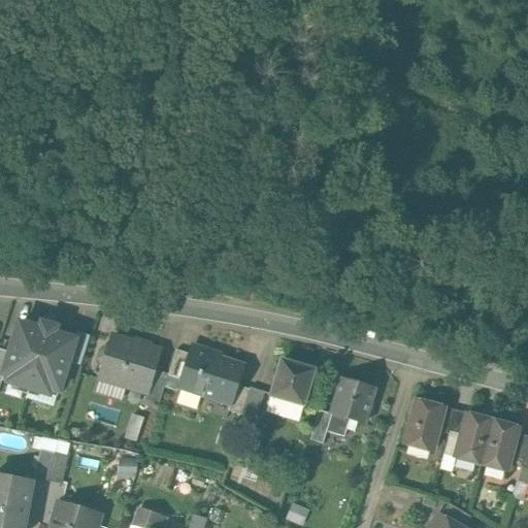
[(57,397),(73,343),(74,340),(54,334),(56,328),(42,324),(40,330),(20,323),(1,380),(57,397)]
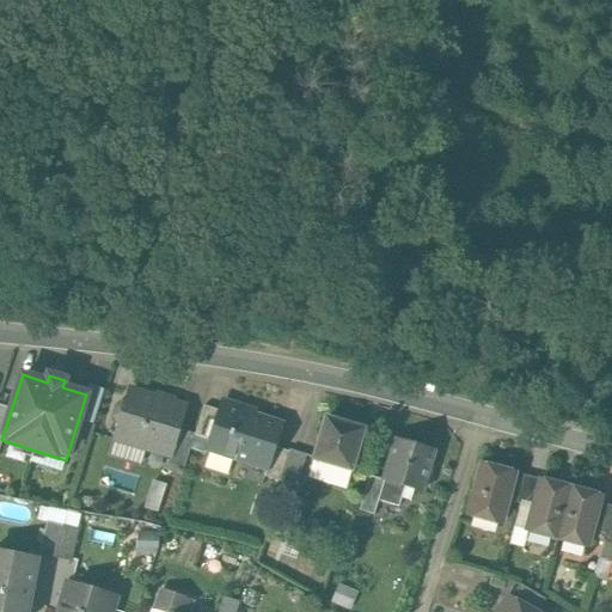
[(90,385),(86,397),(79,420),(93,424),(103,390),(90,385)]
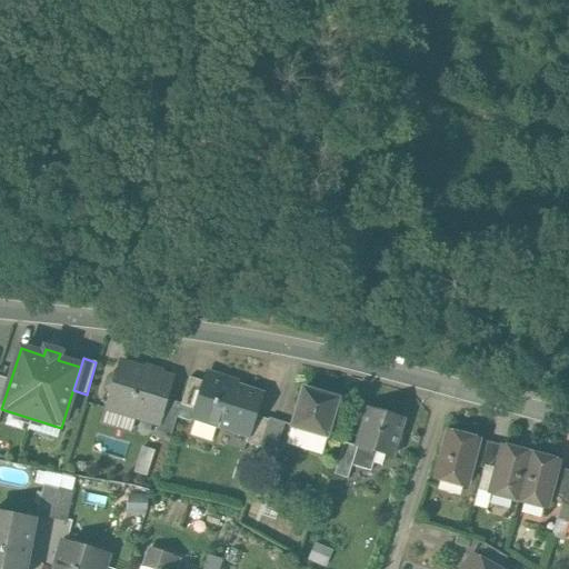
[(160,422),(161,417),(162,417),(173,378),(121,362),(118,376),(113,375),(108,377),(105,387),(108,392),(110,393),(106,408),(139,418),(140,416),(160,422)]
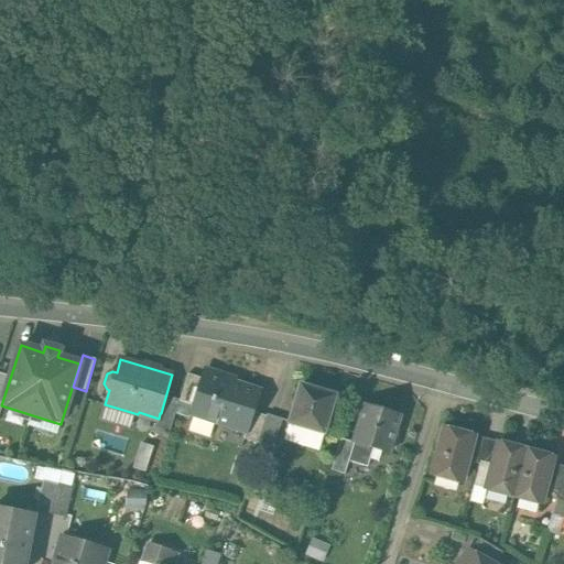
[(191,413),(242,431),(247,432),(260,391),(223,380),(224,376),(205,370),(191,413)]
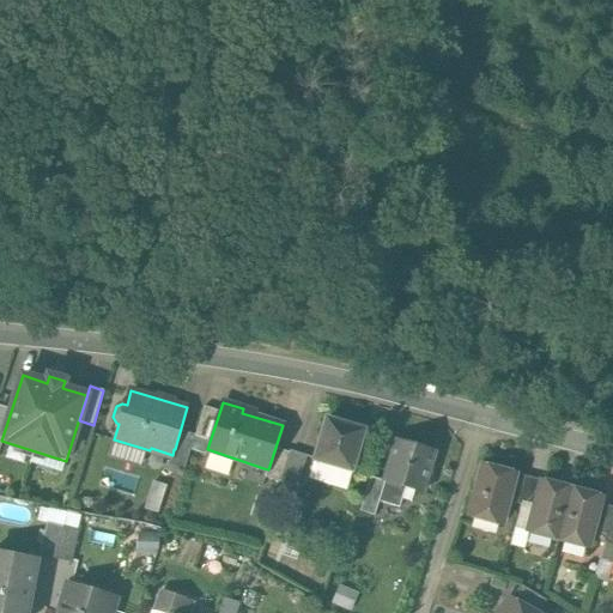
[(0,443),(1,444),(2,442),(1,442),(11,410),(0,405),(0,443)]
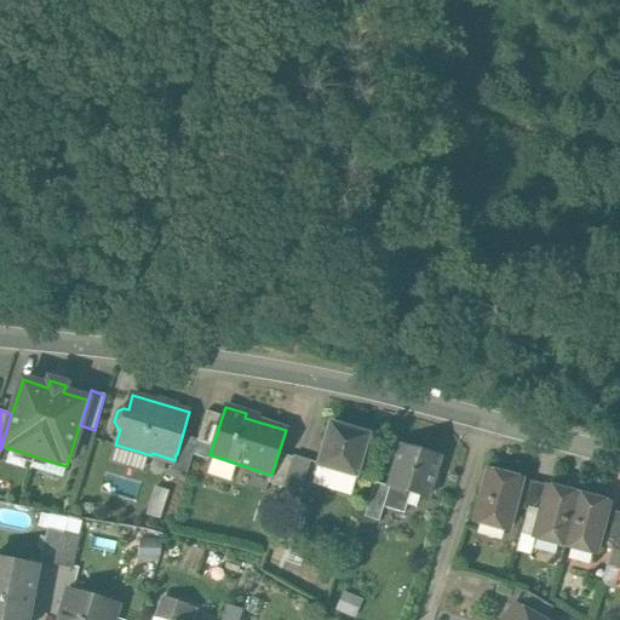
[(212,446),(218,426),(222,415),(206,411),(197,440),(212,446)]
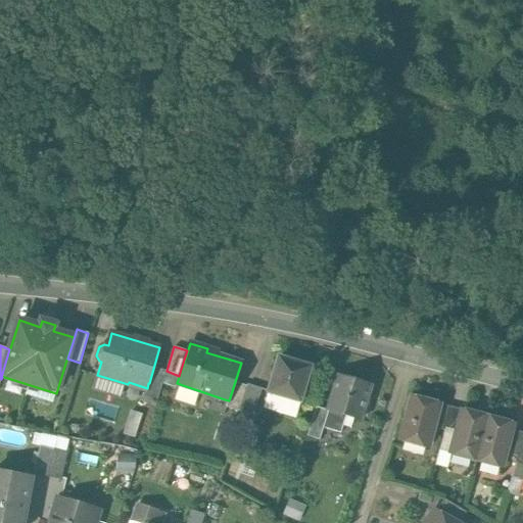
[(300,401),(307,378),(311,367),(278,358),(268,392),(300,401)]
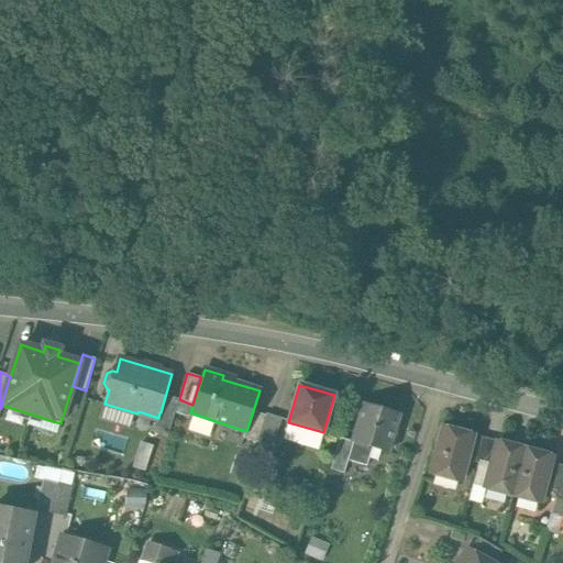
[(153,432),(165,437),(166,437),(167,437),(179,399),(166,395),(158,418),(157,418),(153,432)]
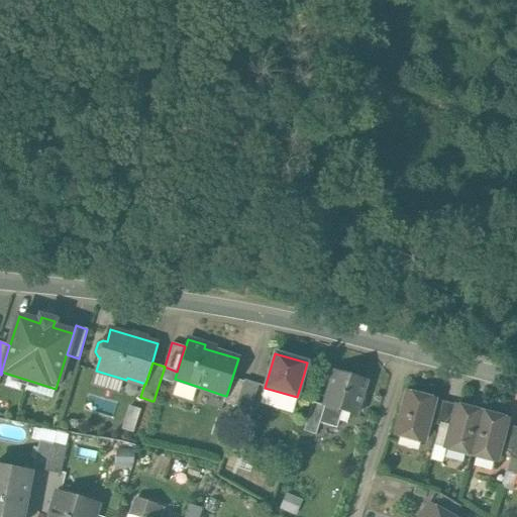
[(355,415),(363,393),(363,392),(367,381),(334,371),(323,405),(324,406),(325,406),(320,424),(337,429),(342,411),(355,415)]
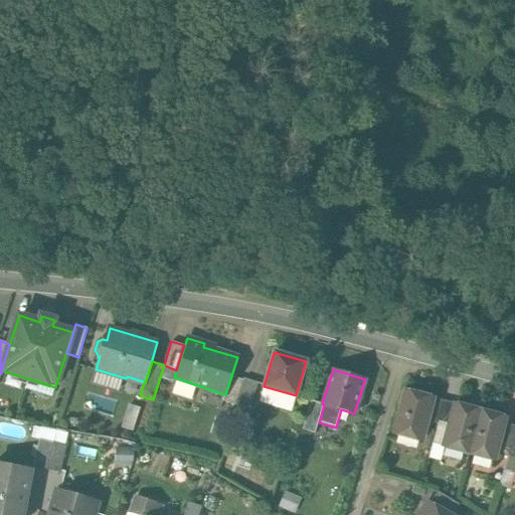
[(231,376),(230,379),(230,380),(225,394),(224,394),(222,400),(234,404),(242,380),(231,376)]
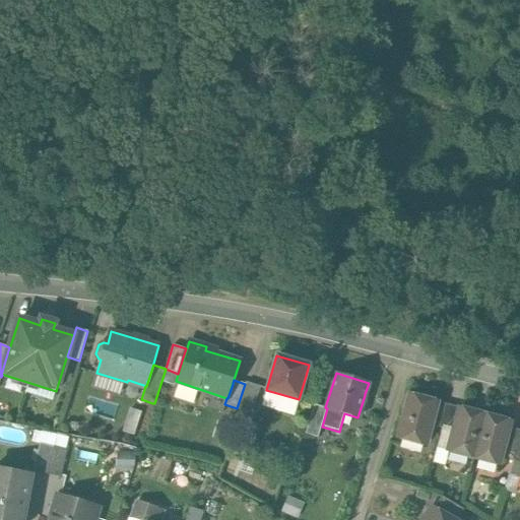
[(246,382),(245,385),(238,408),(251,413),(260,387),(246,382)]
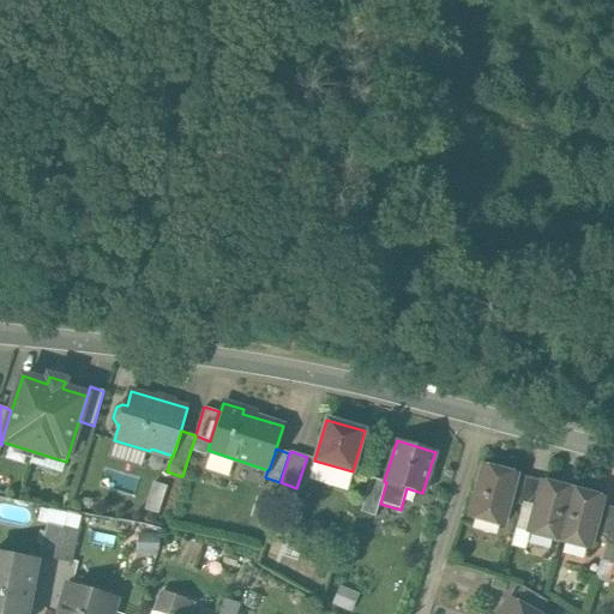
[(485,465),(483,469),(483,470),(471,517),(500,525),(501,524),(515,474),(485,465)]
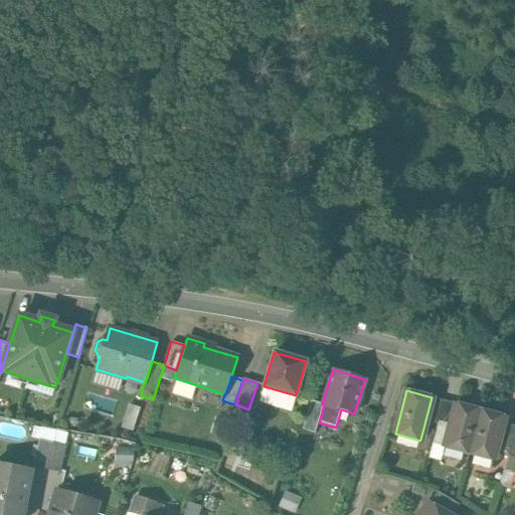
[(432,397),(427,413),(425,420),(437,423),(444,400),(432,397)]
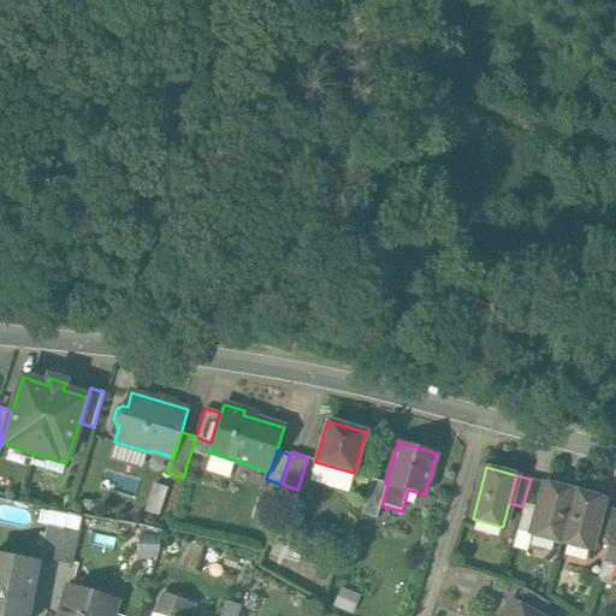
[(537,510),(542,492),(542,491),(544,483),(531,479),(523,507),(537,510)]
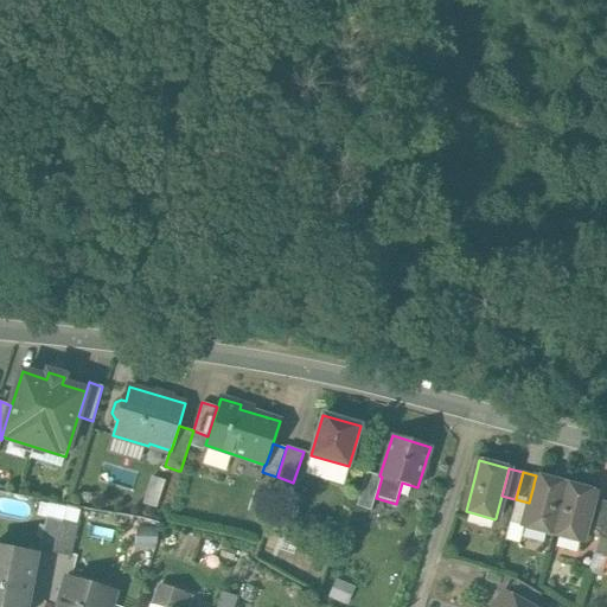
[(371,511),(381,479),(382,477),(381,477),(368,473),(357,508),(371,511)]
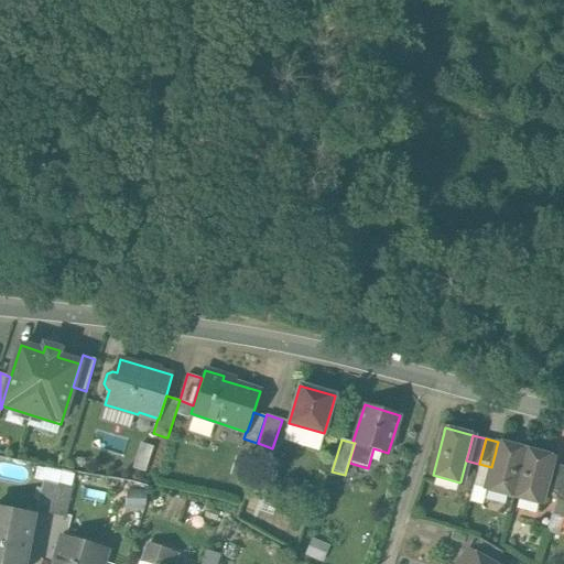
[(486,489),(502,494),(502,495),(513,497),(525,449),(498,442),(486,489)]
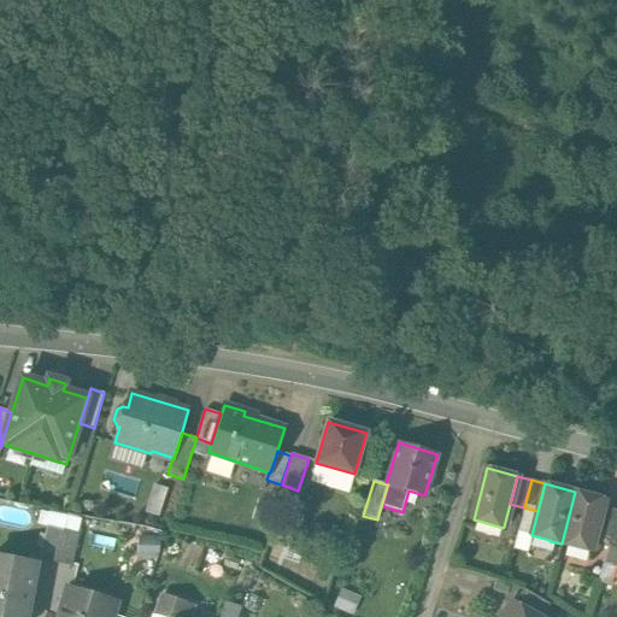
[(605,499),(600,498),(575,492),(562,544),(591,551),(592,551),(605,500),(605,499)]
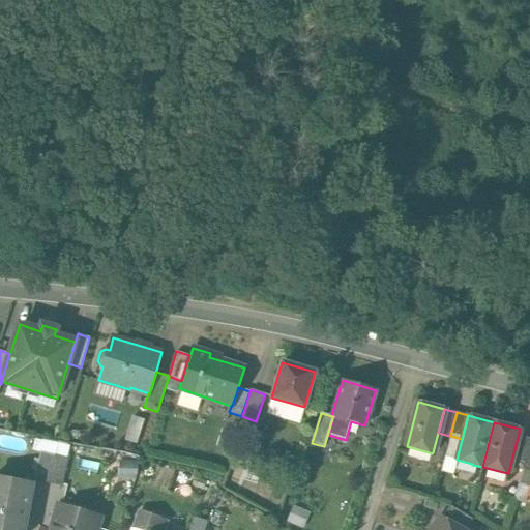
[(524,462),(525,455),(529,438),(519,435),(511,459),(512,459),(524,462)]
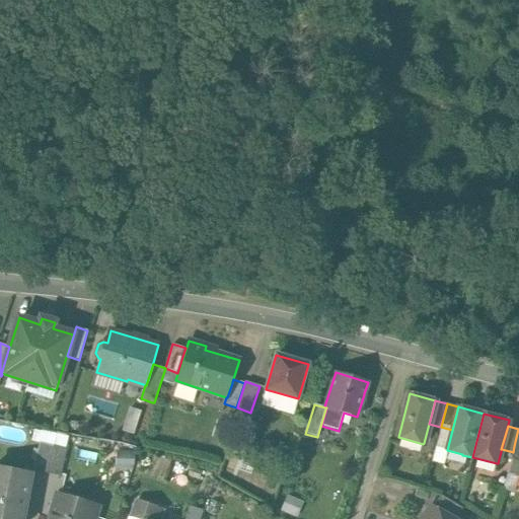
[(40,442),(33,465),(32,469),(46,472),(53,446),(40,442)]
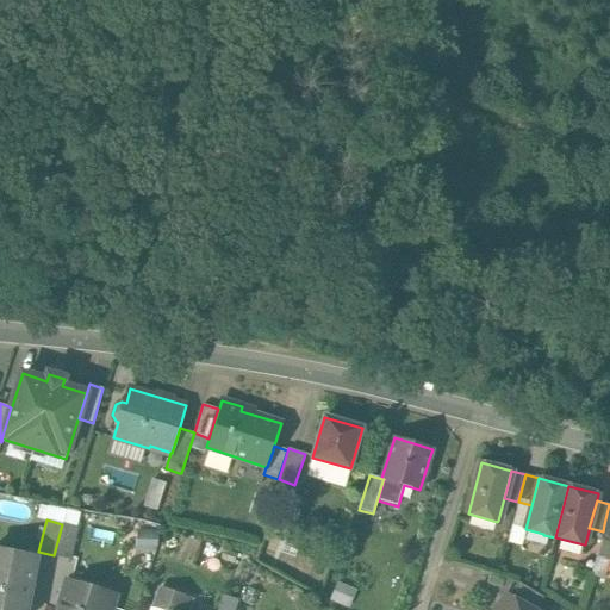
[(62,523),(60,533),(55,555),(70,560),(79,528),(62,523)]
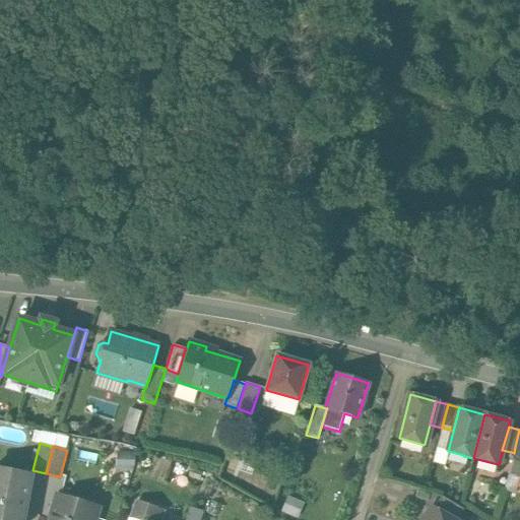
[(22,519),(24,511),(24,510),(30,474),(0,468),(0,519),(22,519)]
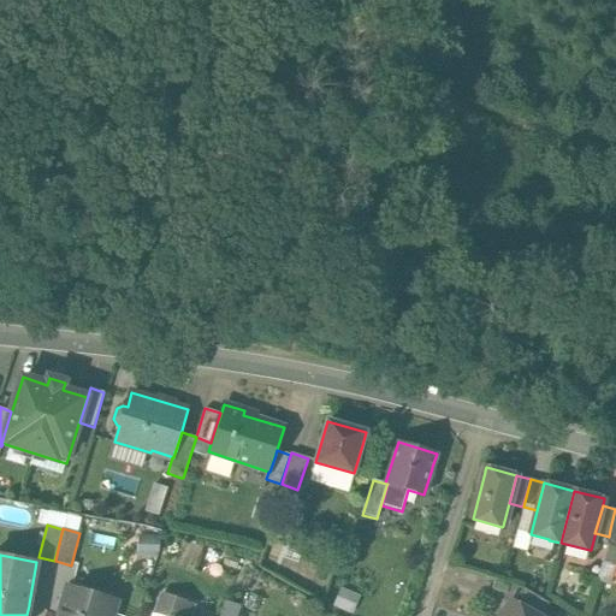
[(112,615),(118,599),(67,585),(58,615),(112,615)]
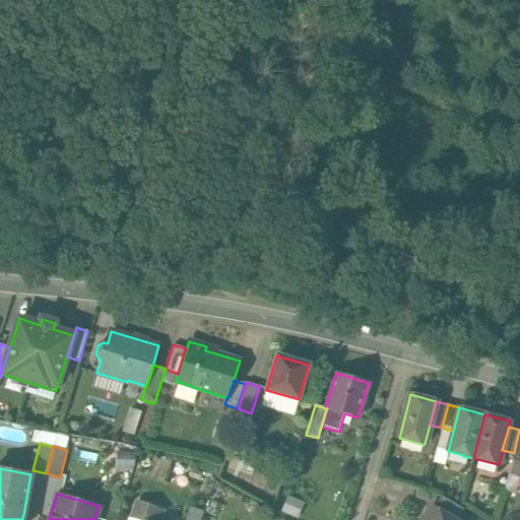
[(456,519),(463,510),(463,509),(441,496),(434,508),(435,508),(454,519),(456,519)]
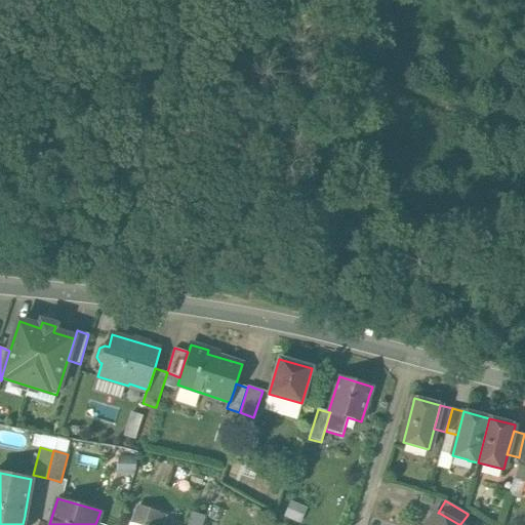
[(138,506),(136,512),(136,513),(133,522),(142,524),(161,524),(165,514),(138,506)]
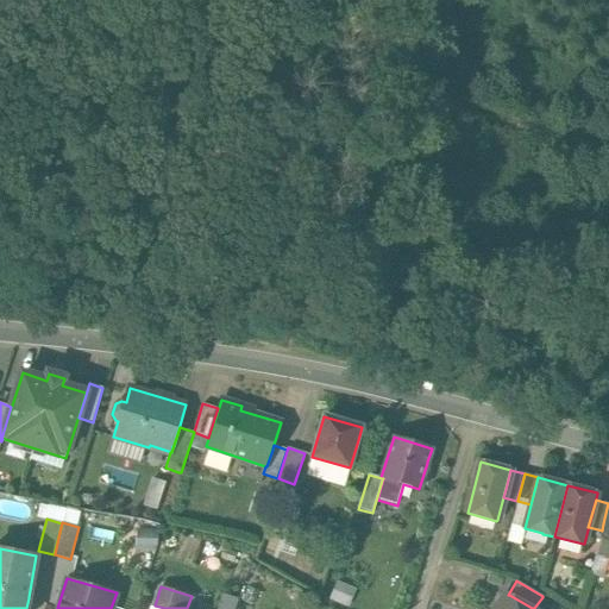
[(218,608),(233,608),(238,598),(225,594),(218,608)]
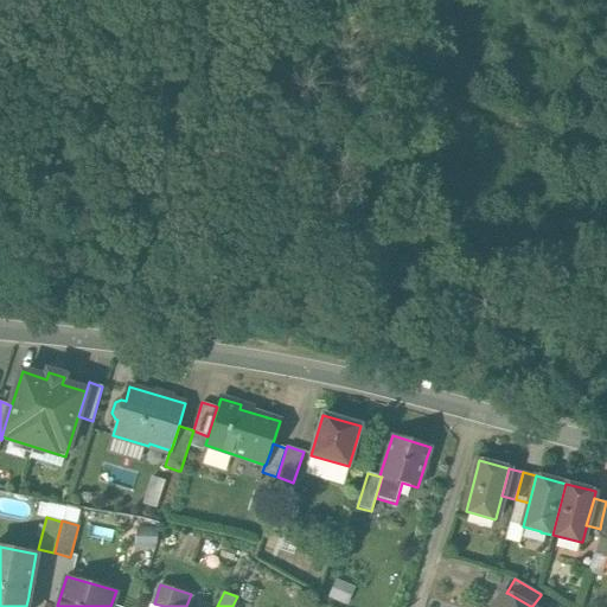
[(530,606),(504,592),(494,606),(530,606)]
